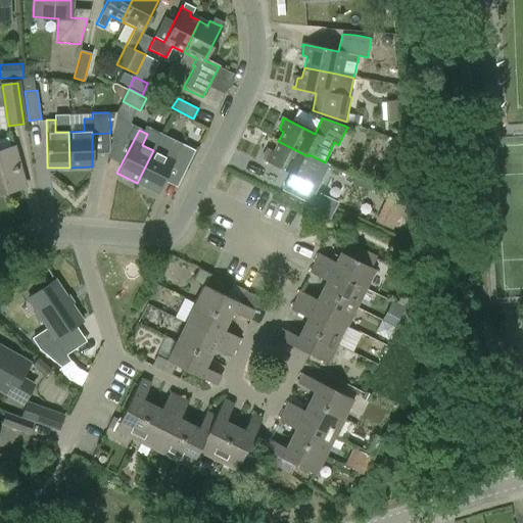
[(153,150),(137,183),(156,193),(173,160),(186,168),(194,150),(182,143),(161,134),(153,150)]
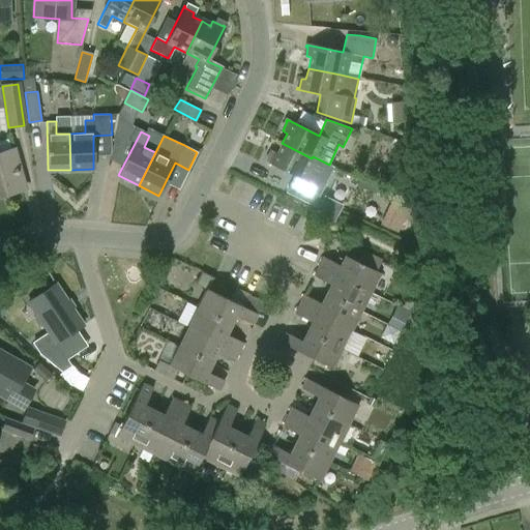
[(305,171),(312,158),(282,143),(276,154),(271,152),(267,162),(265,162),(264,163),(301,181),(297,188),(316,199),(321,190),(325,181),(305,171)]
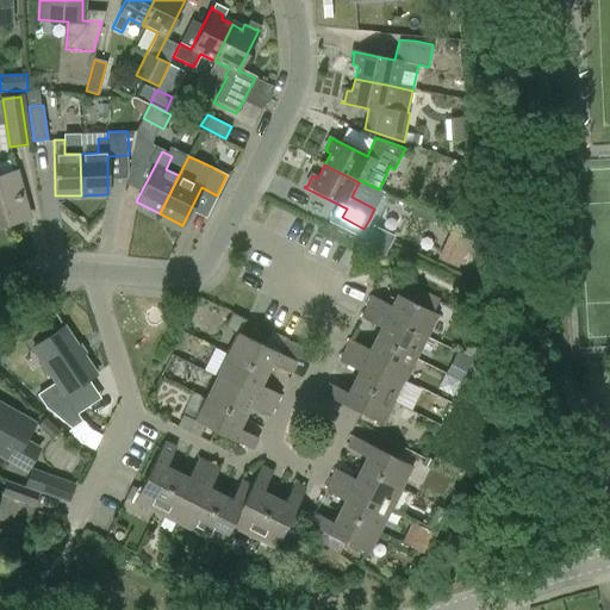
[(0,224),(26,218),(22,201),(16,198),(20,190),(16,187),(18,184),(14,181),(17,178),(13,175),(13,174),(0,176),(0,224)]
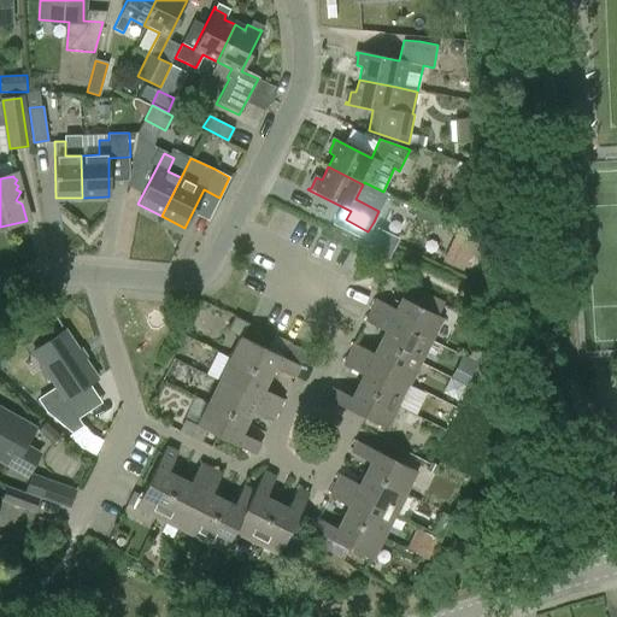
[(459,228),(445,260),(462,268),(477,235),(459,228)]
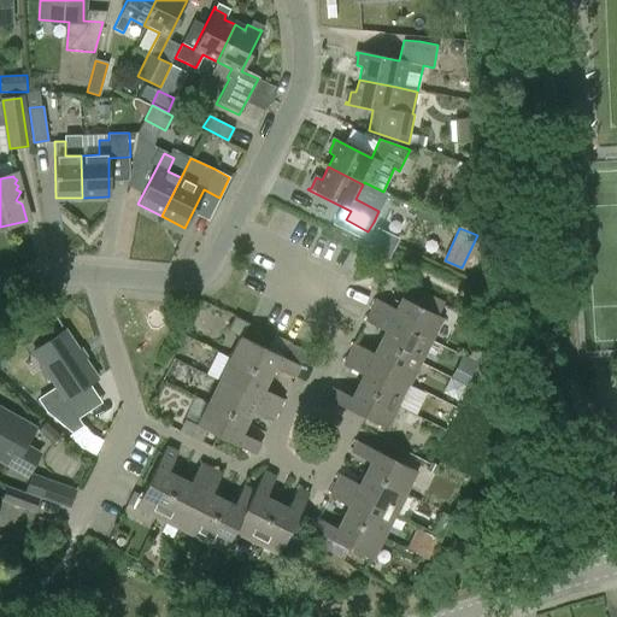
[(388,257),(398,239),(377,229),(369,247),(388,257)]
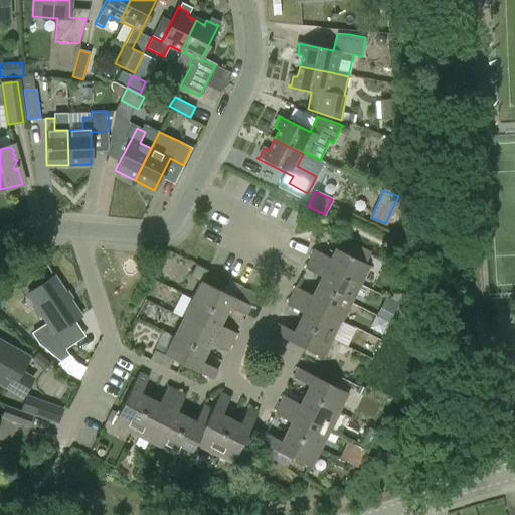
[(359,285),(369,266),(334,248),(329,259),(313,250),(309,260),(359,285)]
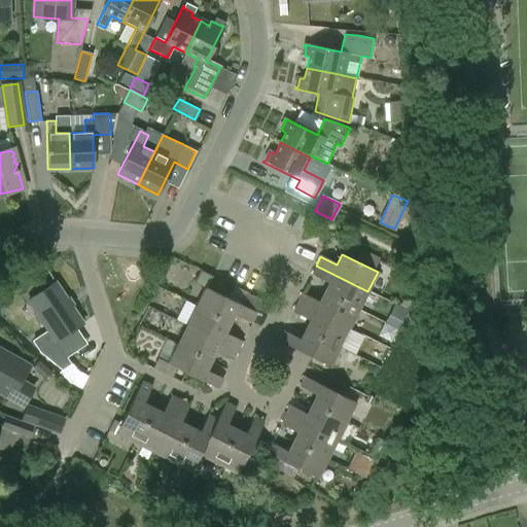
[(358,310),(367,291),(316,266),(311,275),(327,283),(323,292),(358,310)]
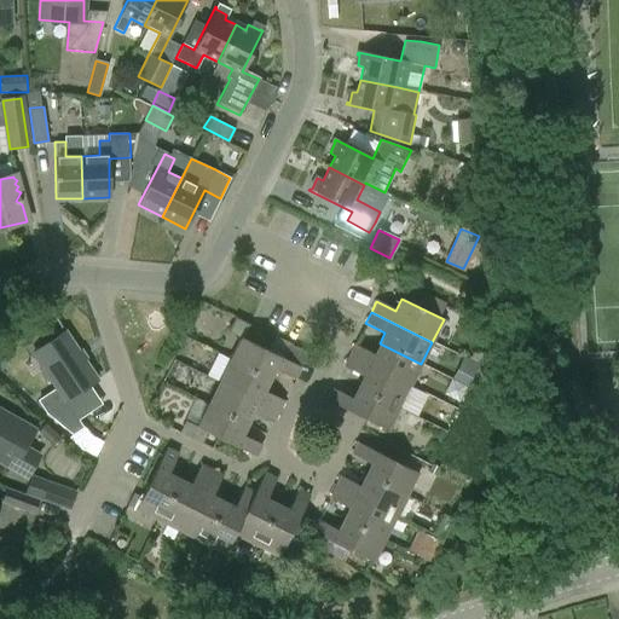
[(64,333),(32,354),(55,389),(64,403),(65,401),(85,388),(90,386),(97,381),(64,333)]
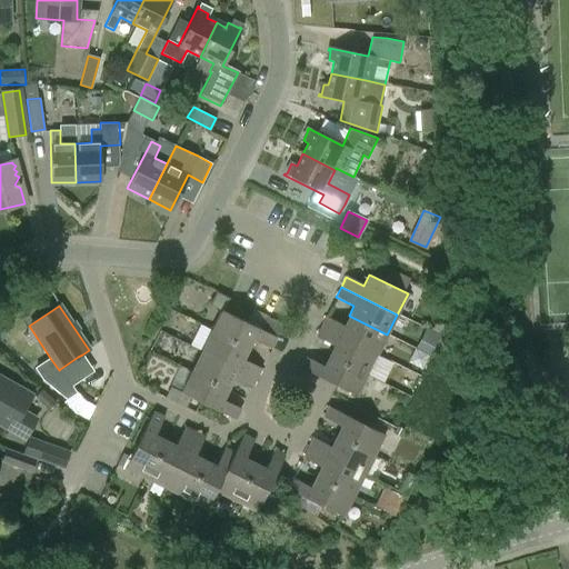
[(269,348),(275,337),(222,311),(211,331),(247,349),(251,339),(269,348)]
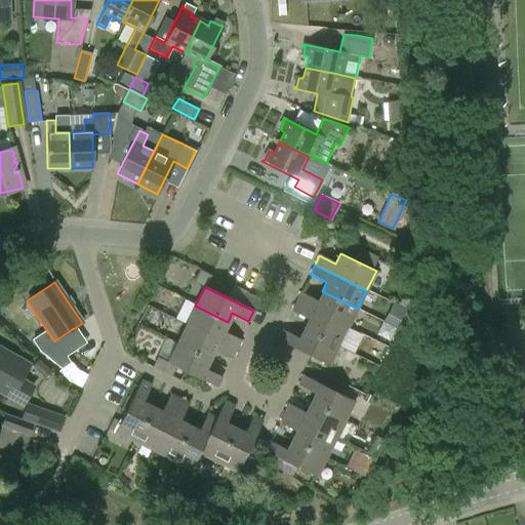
[(348,328),(357,309),(322,291),(317,301),(300,293),(296,301),(348,328)]
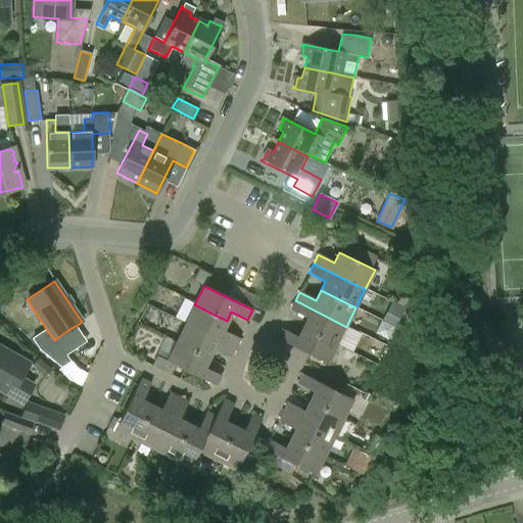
[(337,345),(346,327),(295,300),(290,311),(306,319),(302,328),(337,345)]
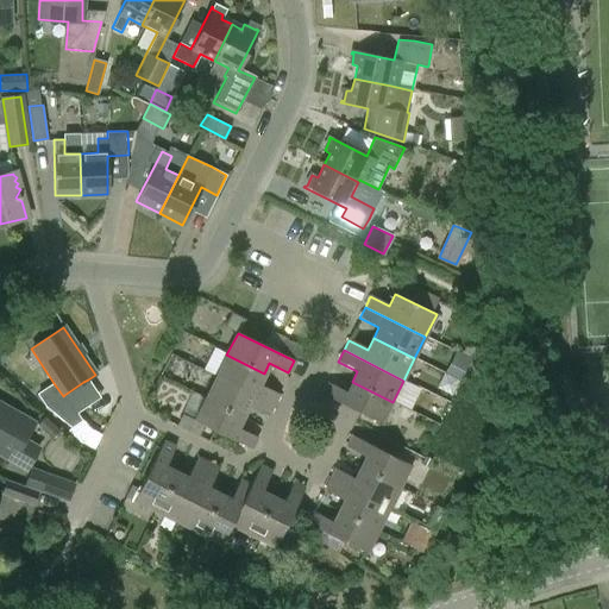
[(462,350),(450,370),(464,377),(475,358),(462,350)]
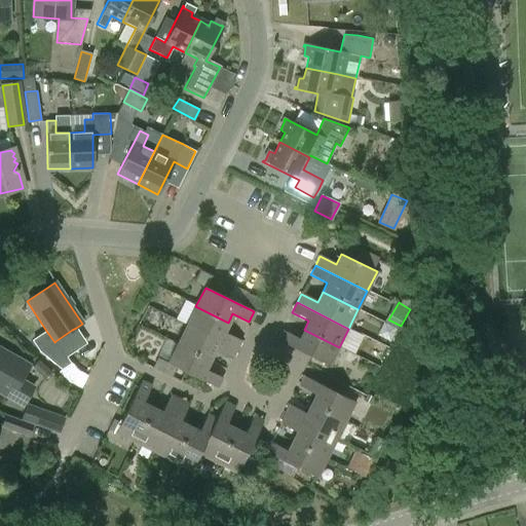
[(195,306),(186,326),(235,350),(239,341),(223,333),(228,323),(195,306)]
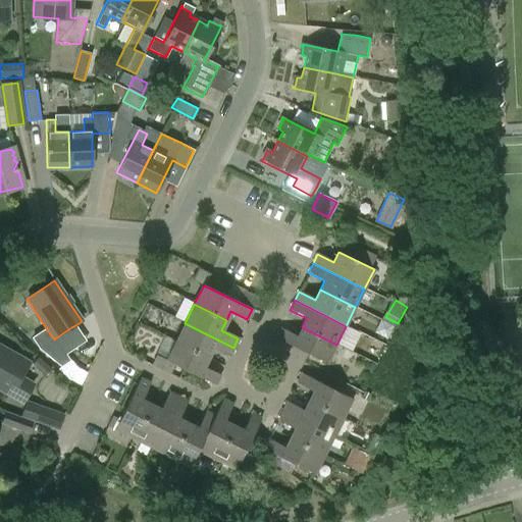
[(185,323),(175,342),(208,358),(212,349),(228,357),(233,348),(185,323)]
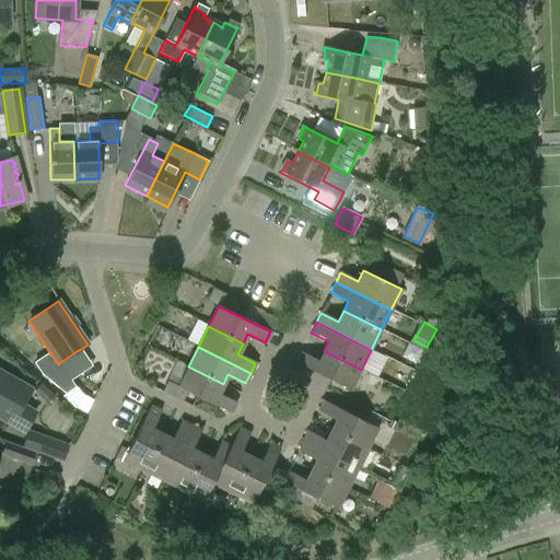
[(350,391),(361,370),(324,351),(318,361),(301,352),(295,363),(350,391)]
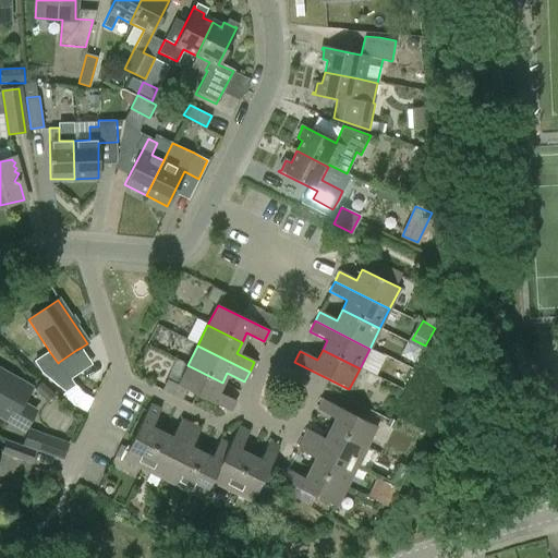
[(41,374),(65,393),(75,386),(71,379),(59,362),(58,363),(41,374)]
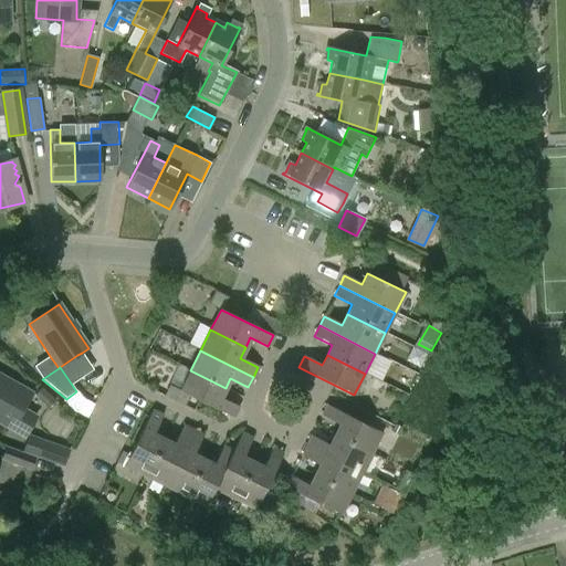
[(220,398),(226,388),(190,370),(180,390),(233,417),(238,407),(220,398)]
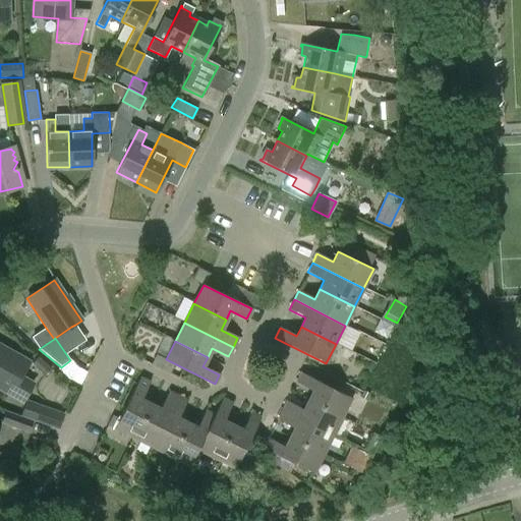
[(25,393),(32,385),(18,377),(26,362),(0,346),(0,387),(8,392),(12,386),(25,393)]
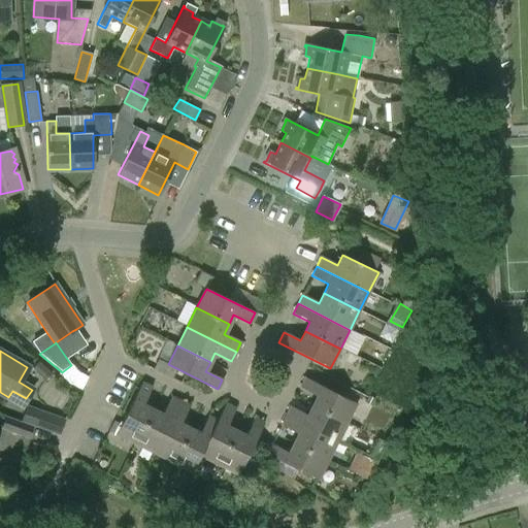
[(52,373),(39,361),(33,367),(45,380),(52,373)]
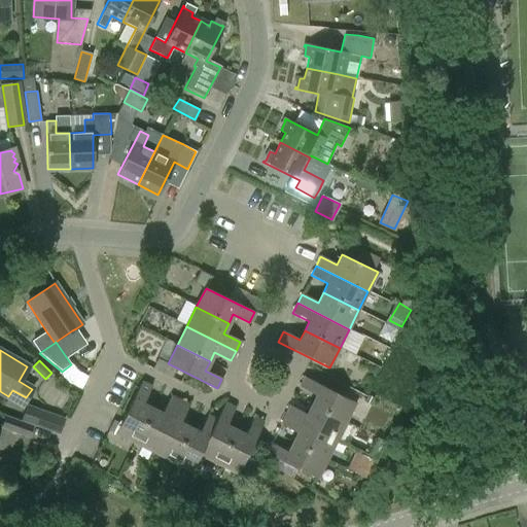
[(346,423),(355,403),(304,378),(300,388),(316,395),(311,406),(346,423)]
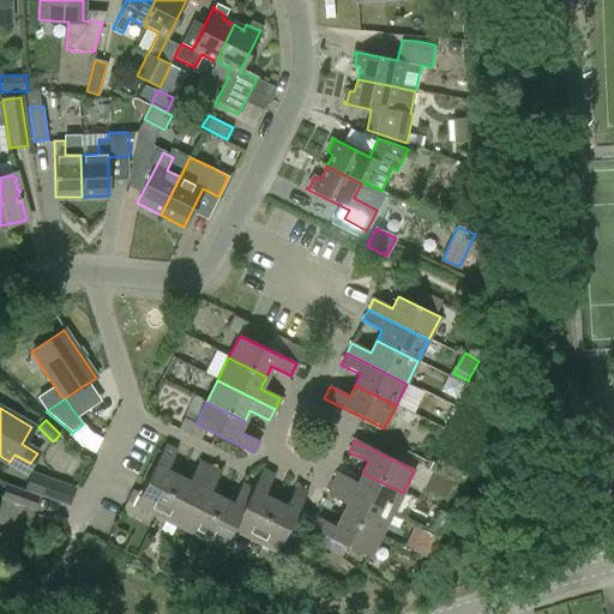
[(157,517),(178,476),(167,470),(176,452),(164,446),(134,506),(157,517)]
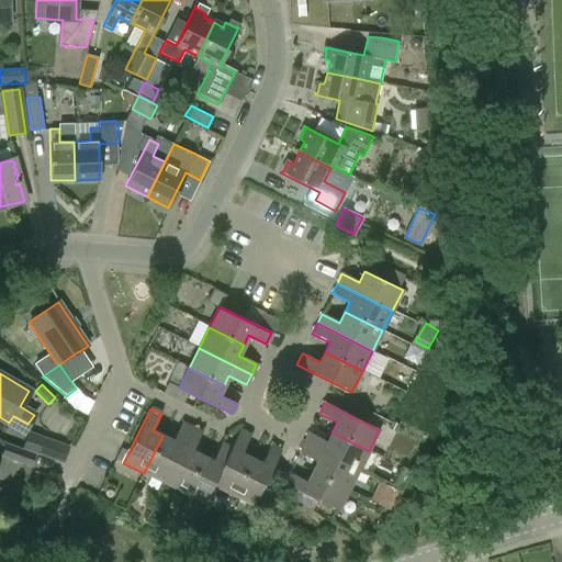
[(172,440),(163,436),(144,473),(164,483),(191,428),(182,423),(172,440)]
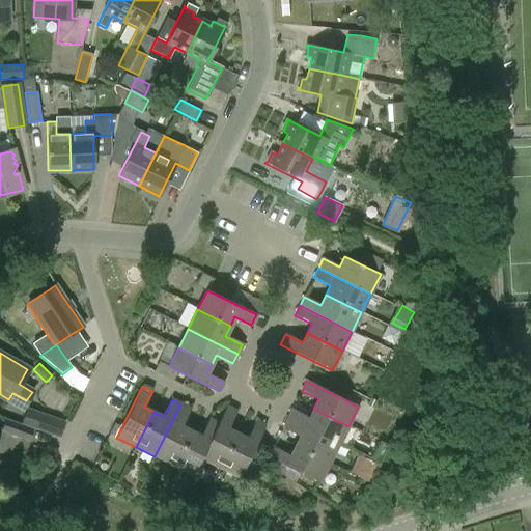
[(180,404),(155,456),(173,466),(191,430),(182,426),(190,409),(180,404)]
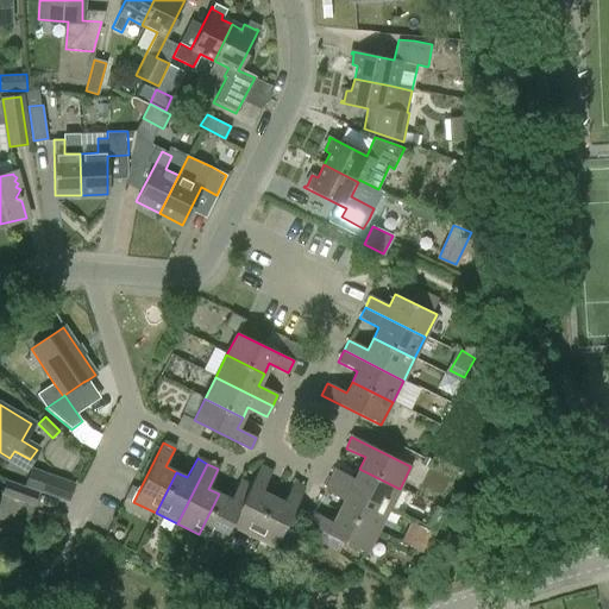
[(259,466),(250,485),(230,527),(252,538),(272,496),(262,491),(271,472),(259,466)]
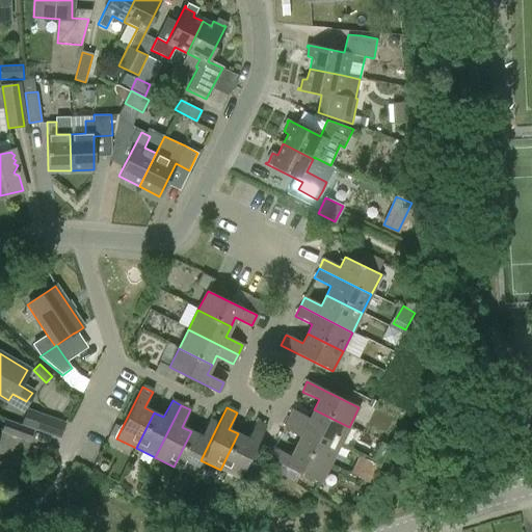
[(21,425),(32,429),(60,440),(65,423),(27,408),(21,425)]
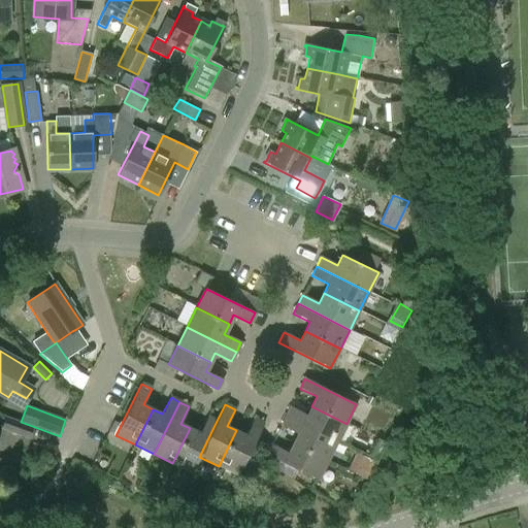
[(337,442),(347,424),(311,406),(306,416),(290,407),(286,417),(337,442)]
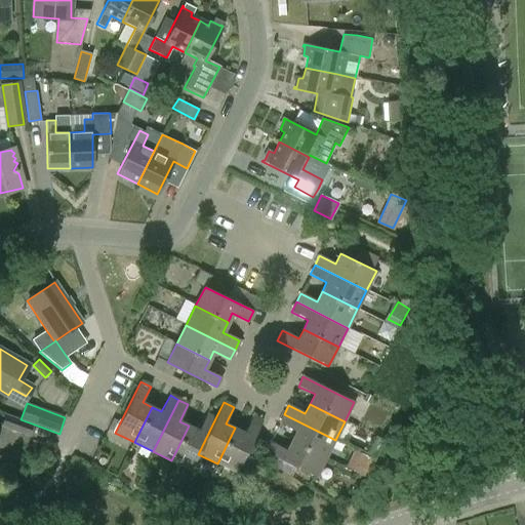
[(28,436),(32,423),(21,419),(4,413),(0,426),(28,436)]
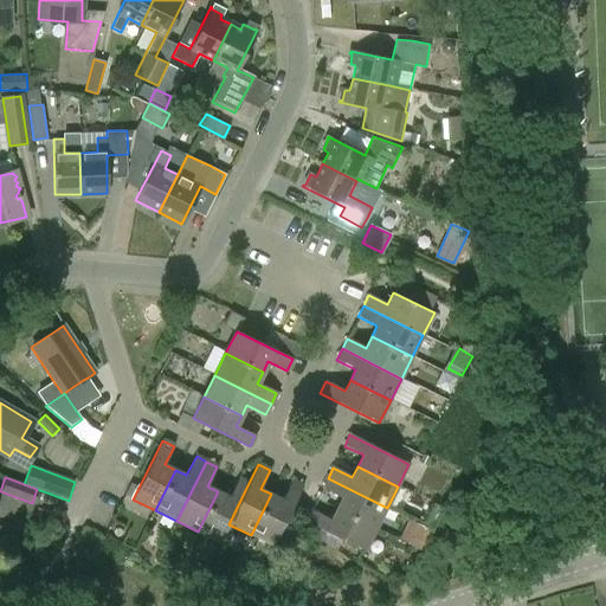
[(229,497),(218,491),(198,532),(220,543),(229,524),(249,483),(238,478),(229,497)]
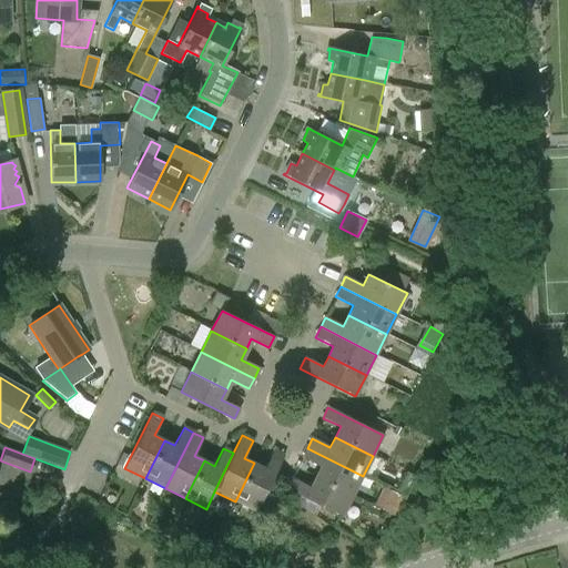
[(320,467),(315,477),(353,496),(363,476),(307,448),(302,458),(320,467)]
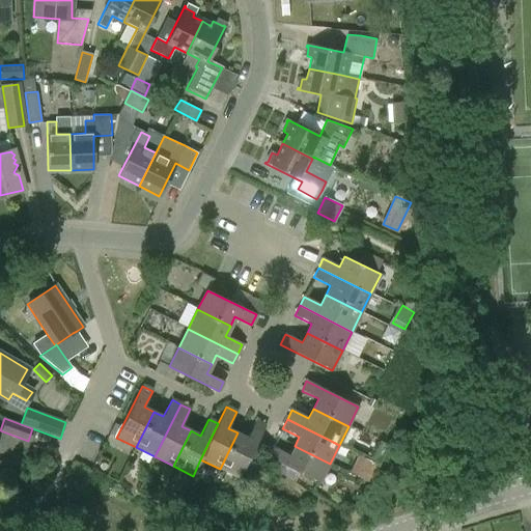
[(238,432),(220,469),(239,478),(264,426),(255,421),(247,438),(238,432)]
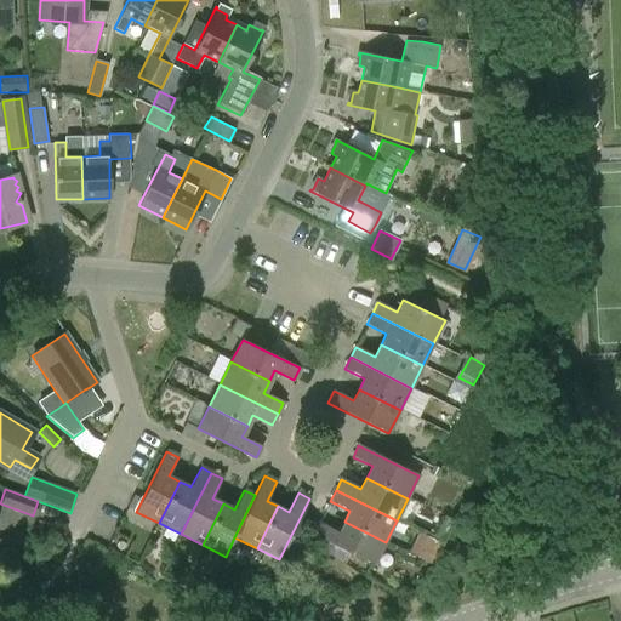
[(386,542),(345,522),(339,533),(320,524),(314,535),(375,565),(386,542)]
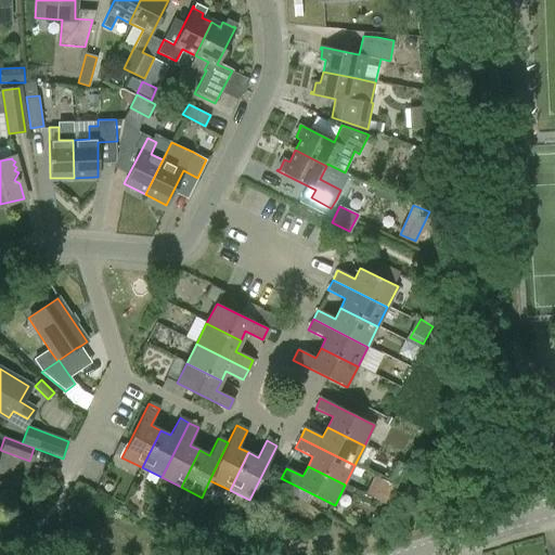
[(375,480),(370,491),(381,497),(386,485),(375,480)]
